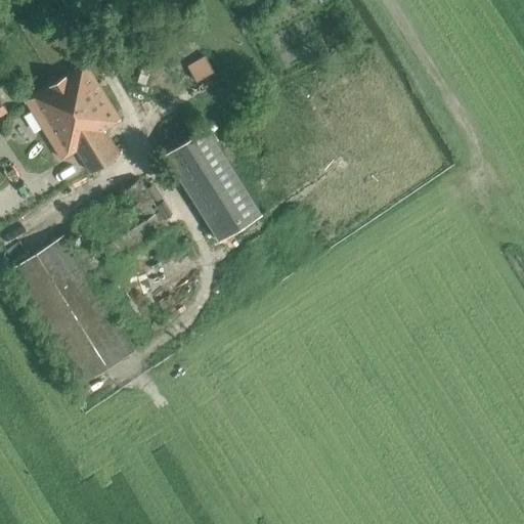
[(199,78),(216,69),(207,53),(190,63),(199,78)]
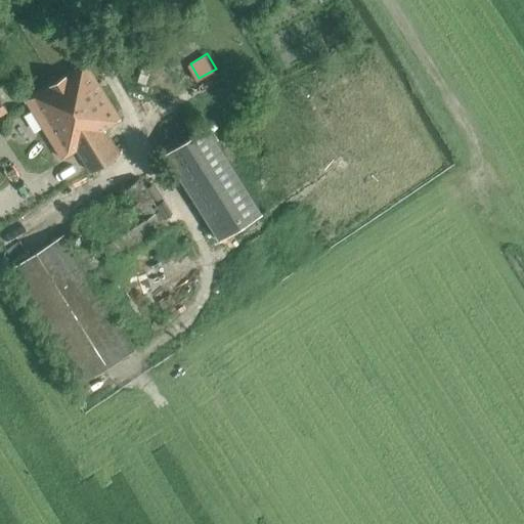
[(105,129),(121,119),(85,61),(25,99),(62,160),(77,151),(90,173),(121,154),(105,129)]
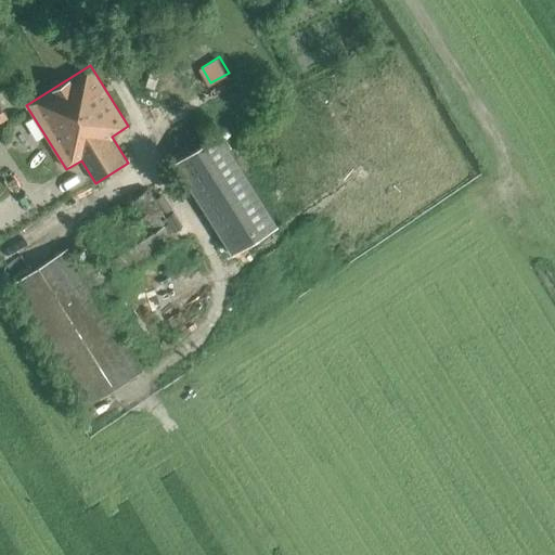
[(177,162),(234,253),(280,224),(222,133),(177,162)]
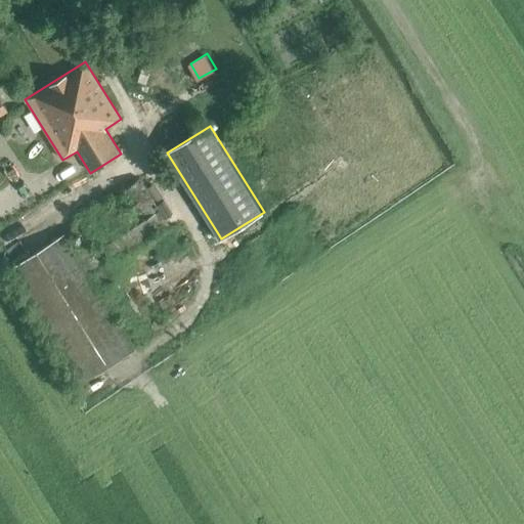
[(115,258),(169,224),(139,177),(85,212),(104,245),(115,258)]
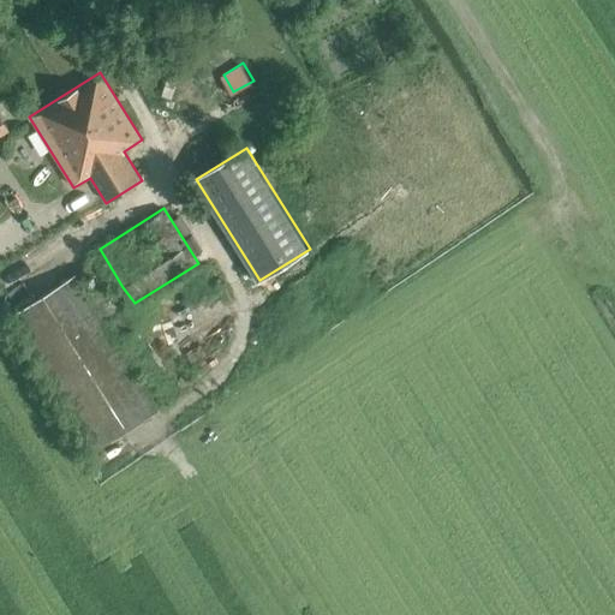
[(11,316),(96,451),(161,410),(118,342),(136,330),(93,262),(76,274),(11,316)]
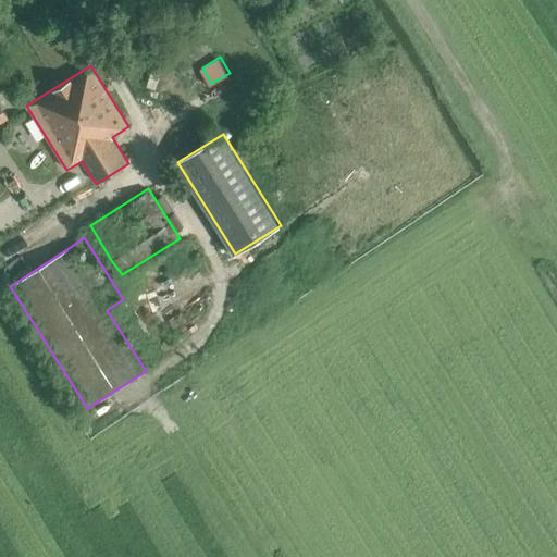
All buildings are outlined.
